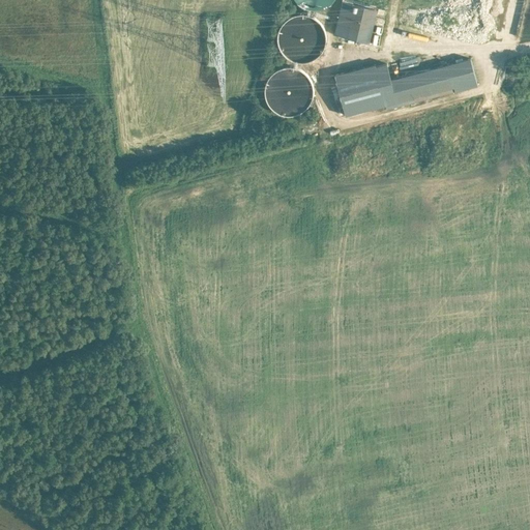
[(295,0),(296,1),(297,3),(299,4),(301,6),(304,7),(306,8),(310,9),(312,9),(315,9),(317,9),(320,9),(323,8),(325,7),(327,6),(329,5),(331,3),(333,1),(334,0),(295,0)]
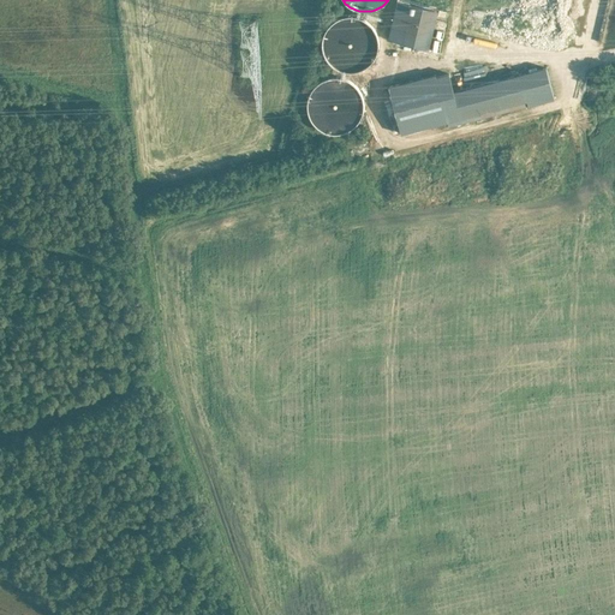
[(395,0),(388,39),(429,47),(437,9),(400,0),(395,0)]
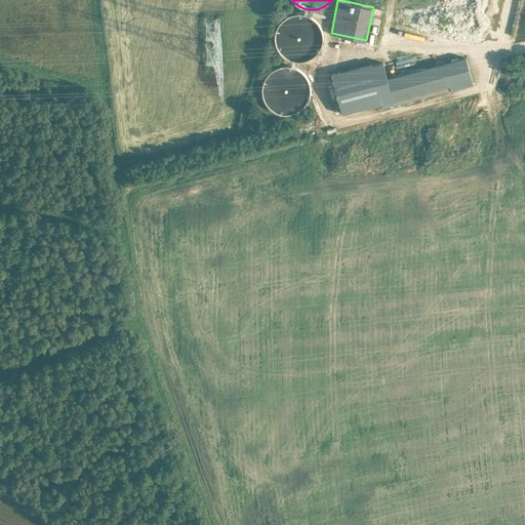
[(399,0),(395,26),(469,40),(476,0),(399,0)]
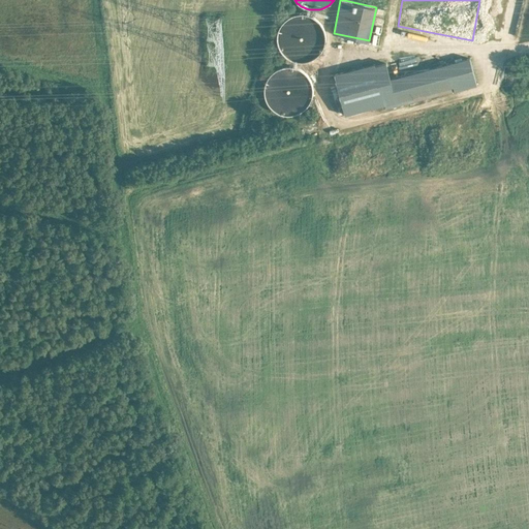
[(301,62),(303,62),(306,62),(309,61),(311,60),(314,59),(316,58),(318,56),(320,54),(322,52),(323,49),(324,47),(325,43),(327,40),(327,38),(327,35),(325,32),(325,30),(323,27),(322,25),(320,22),(319,20),(316,19),(314,17),(312,16),(309,14),(306,13),(304,13),(301,13),(298,13),(294,14),(292,16),(289,17),(287,18),(285,20),(283,22),(281,24),(280,27),(279,29),(278,32),(277,35),(277,37),(277,40),(278,43),(279,47),(280,49),(281,52),(283,54),(285,56),(287,58),(289,59),(291,60),(294,61),(298,62),(301,62)]
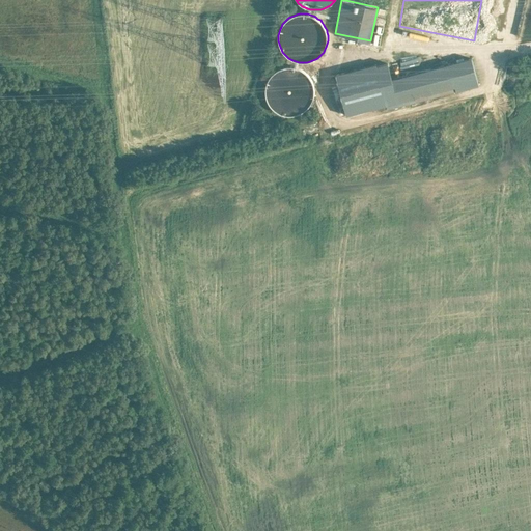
[(387,106),(478,86),(472,58),(391,76),(388,61),(335,73),(344,114),(387,105),(387,106)]
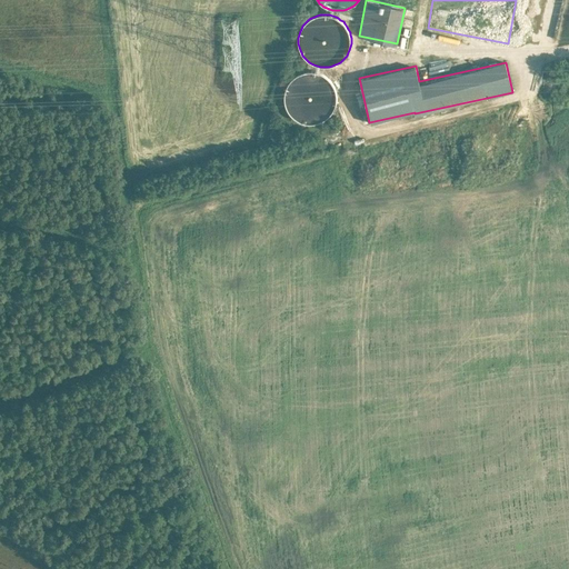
[(313,76),(310,76),(308,76),(306,76),(302,77),(300,77),(298,78),(296,80),(293,81),(291,83),(290,85),(288,87),(287,89),(286,91),(285,93),(283,97),(283,99),(283,101),(283,105),(283,107),(285,110),(285,112),(286,115),(287,117),(289,119),(290,121),(292,122),(295,125),(297,126),(299,127),(301,128),(303,129),(307,130),(309,130),(311,130),(315,130),(317,129),(319,128),(321,128),(325,127),(327,125),(328,123),(330,121),(332,119),(333,117),(335,115),(336,112),(337,110),(337,108),(338,105),(338,102),(338,100),(337,97),(337,95),(336,92),(335,90),(333,87),(331,86),(330,83),(328,81),(326,80),(323,79),(321,78),(319,77),(316,76),(313,76)]
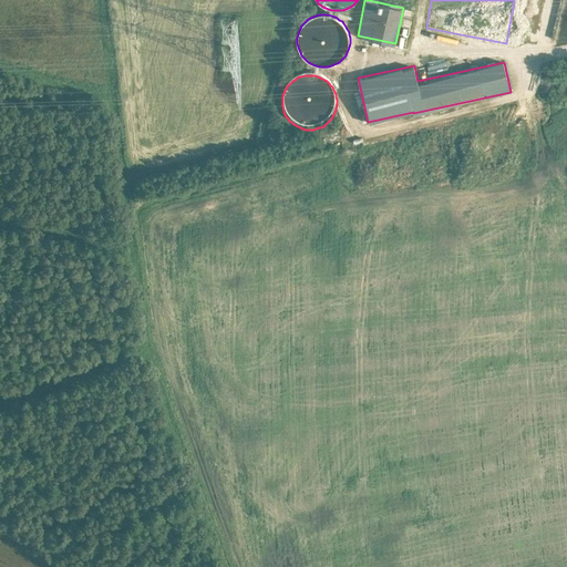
[(548,91),(529,95),(532,103),(549,98),(548,91)]
